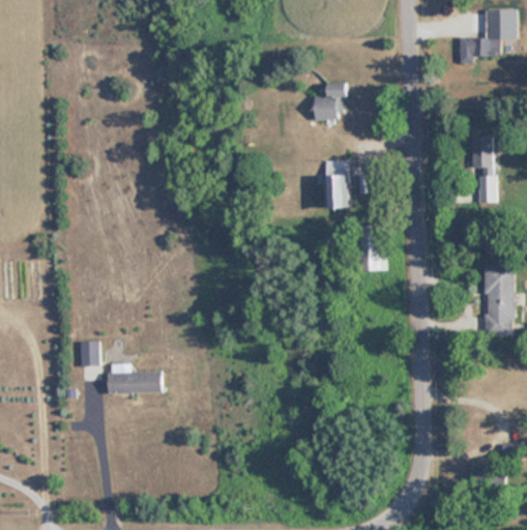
[(499,35),(507,35),(507,22),(490,22),(490,37),(459,37),(459,62),(473,62),(473,57),(499,57),(499,35)]
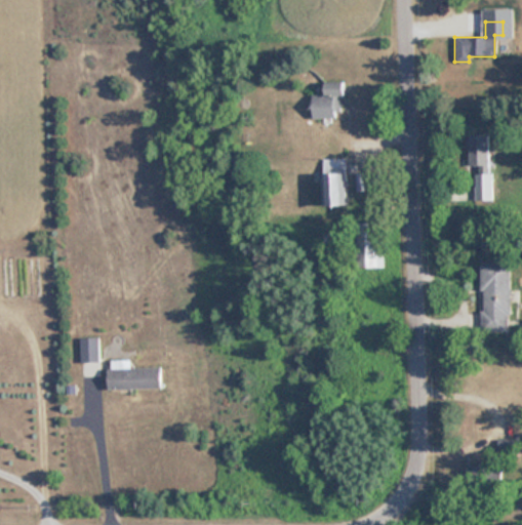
[(324,84),(324,95),(312,95),(312,118),(345,118),(345,84),(324,84)]
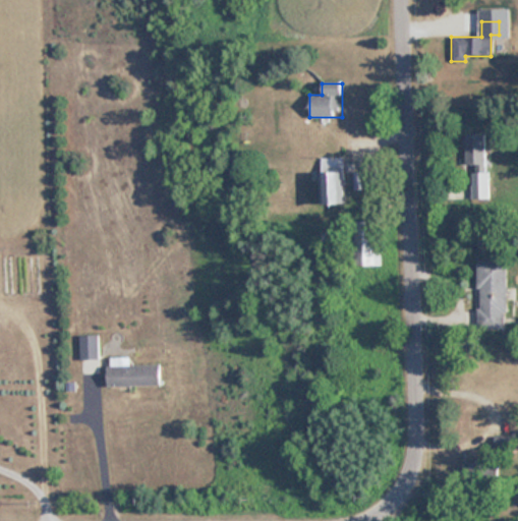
[(462,133),(463,165),(468,165),(469,203),(485,203),(484,133),(462,133)]
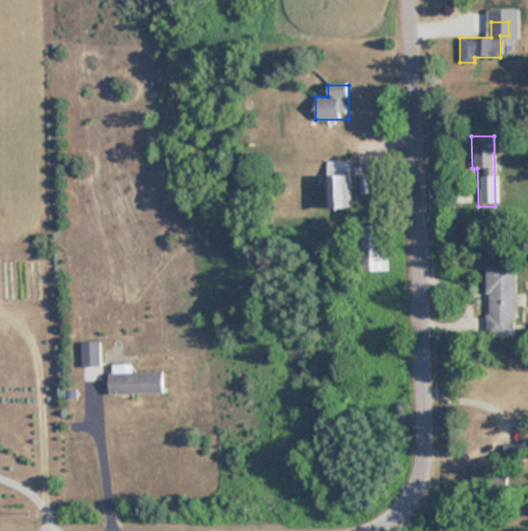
[(326,162),(328,211),(351,211),(349,161),(326,162)]
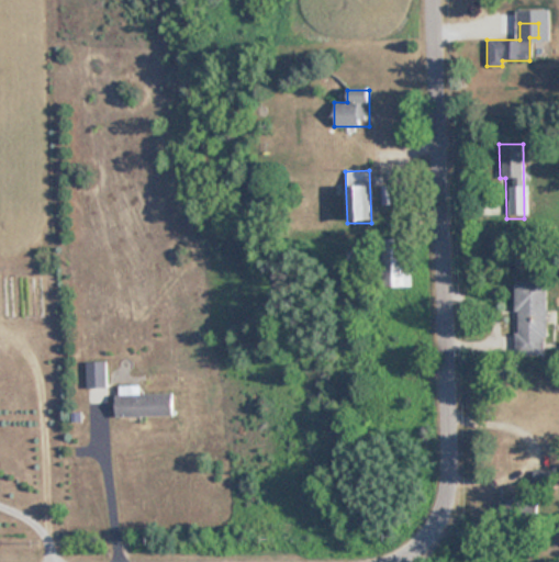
[(384,288),(405,287),(403,238),(381,239),(384,288)]
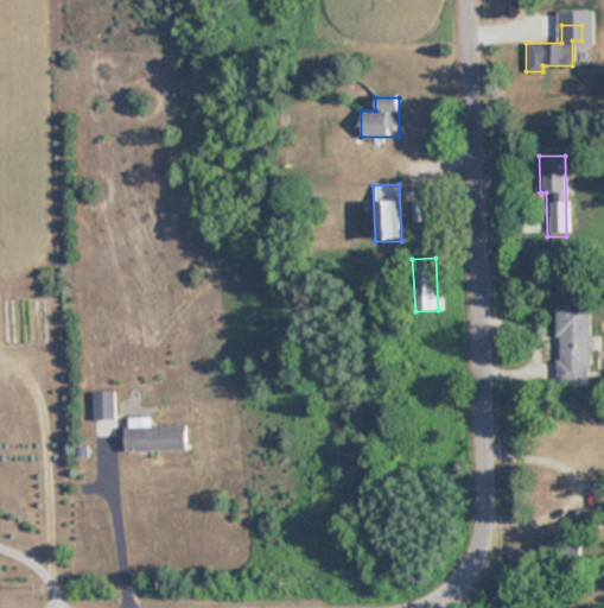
[(587,303),(554,303),(554,385),(587,385),(587,303)]
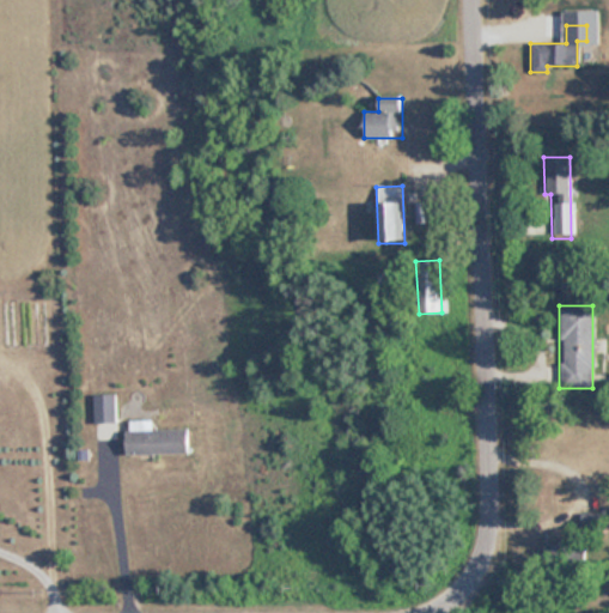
[(91,394),(91,424),(114,424),(114,394),(91,394)]
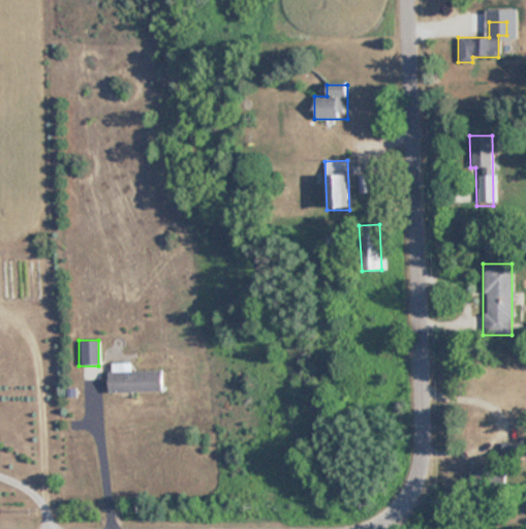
[(109,392),(160,392),(160,370),(129,370),(129,363),(109,363),(109,392)]
